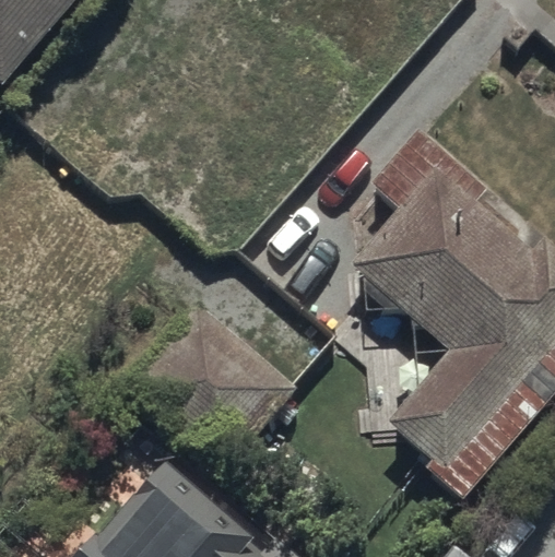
[(0,0),(0,79),(4,82),(72,0),(0,0)]
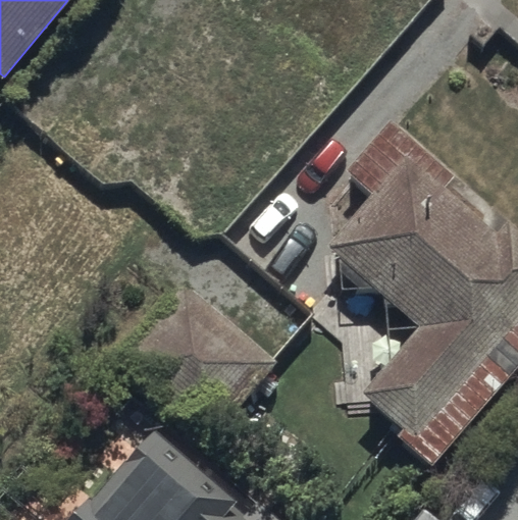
[(269,30),(236,0),(189,0),(109,91),(156,133),(138,154),(209,217),(338,72),(278,19),(269,30)]
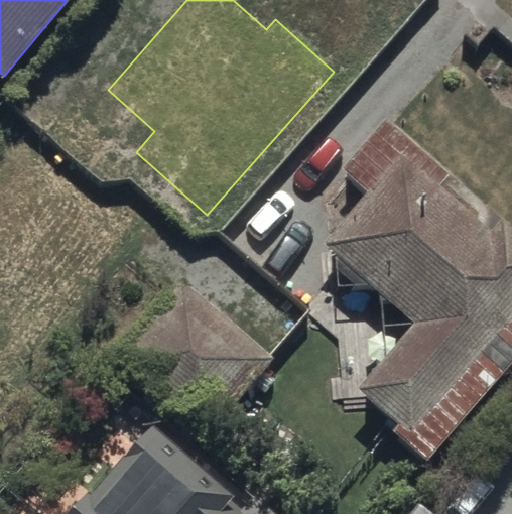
[(398,154),(323,241),(413,322),(356,387),(398,424),(393,431),(427,462),(511,365),(511,229),(500,219),(488,233),(398,154)]
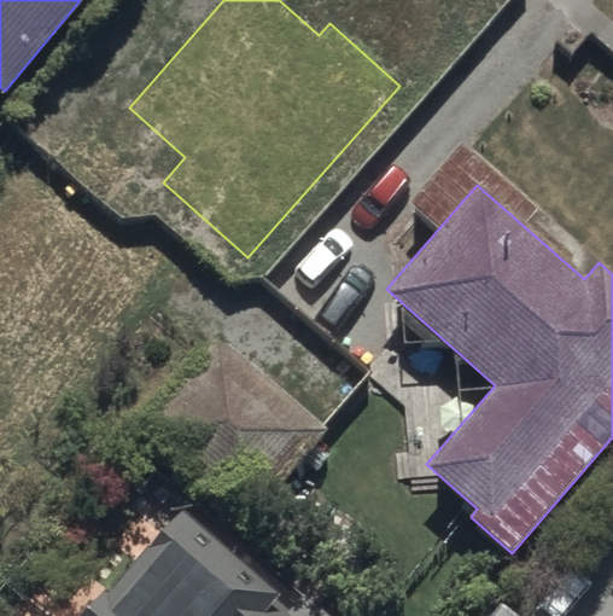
[(328,424),(212,331),(130,434),(246,527),(328,424)]
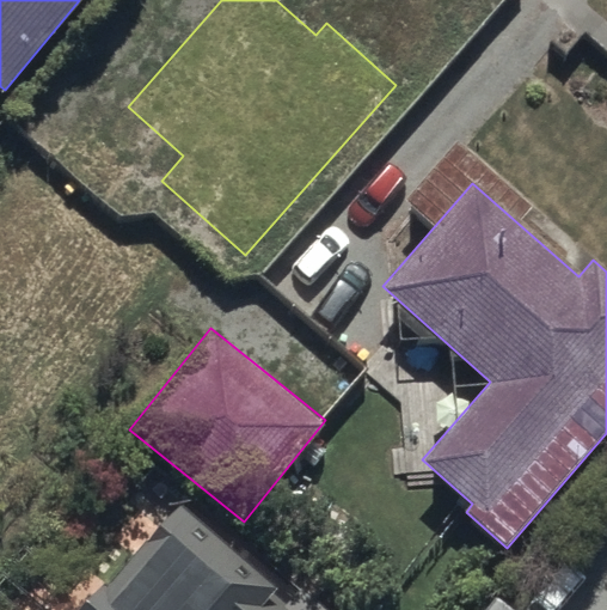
[(327,609),(290,580),(281,592),(170,502),(72,609),(327,609)]
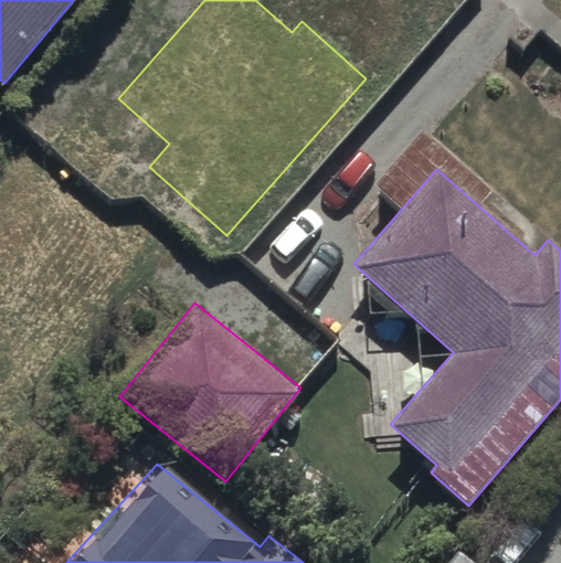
[(478,562),(459,548),(446,562),(478,562)]
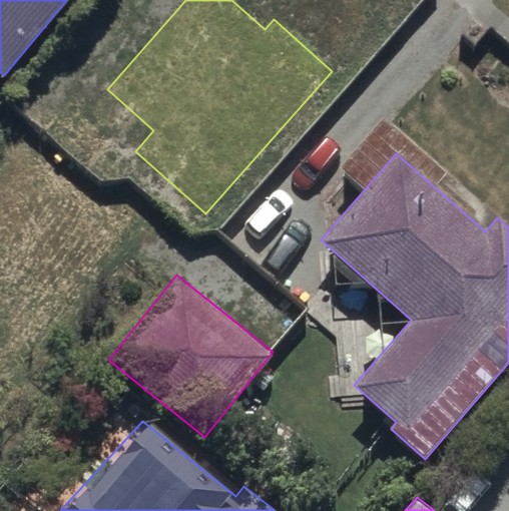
All buildings are outlined.
